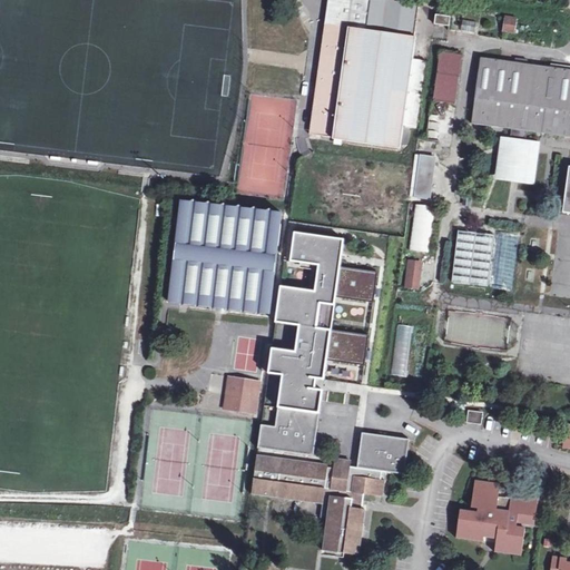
[(320,109),(313,108),(310,134),(334,137),(334,139),(401,149),(403,127),(416,129),(426,61),(413,60),(416,38),(415,38),(420,5),(387,0),(330,0),(328,6),(332,6),(332,11),(328,11),(326,25),(332,26),(330,38),(324,37),(322,55),(327,55),(325,70),(318,70),(315,97),(321,98),(320,109)]
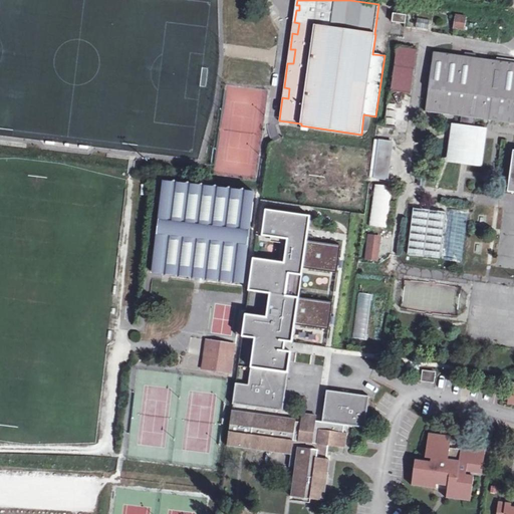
[(395,14),(394,21),(405,23),(406,16),(395,14)]
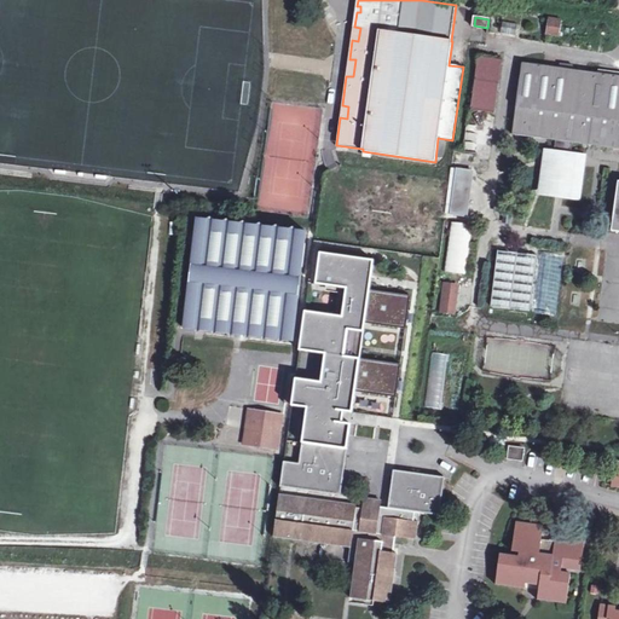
[(548,33),(560,35),(562,22),(550,19),(548,33)]
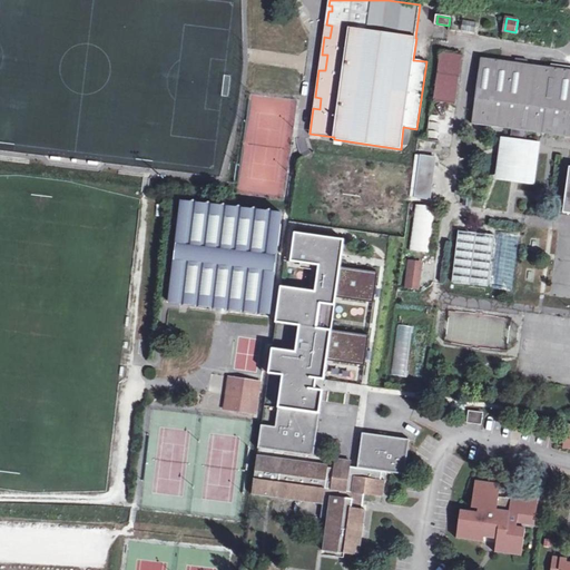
[(461,33),(477,32),(475,20),(460,21),(461,33)]
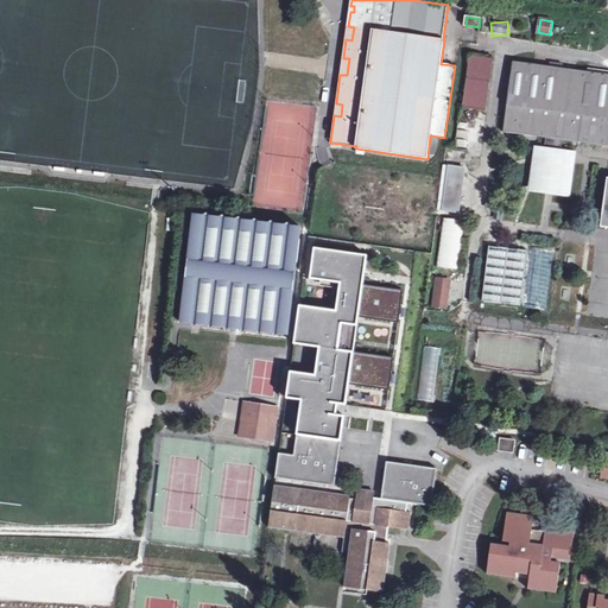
[(492,59),(472,56),(464,108),(485,111),(492,59)]
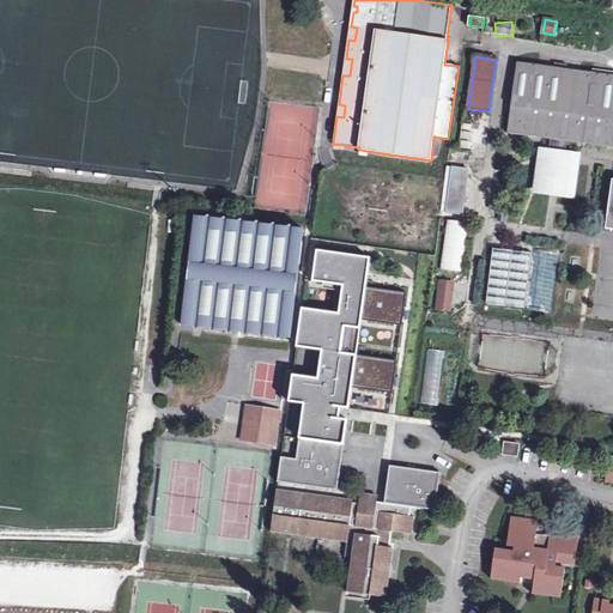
[(572,164),(575,153),(565,152),(568,141),(612,146),(612,76),(519,62),(508,132),(552,139),(550,150),(550,156),(541,155),(536,188),(553,190),(575,193),(578,164),(572,164)]
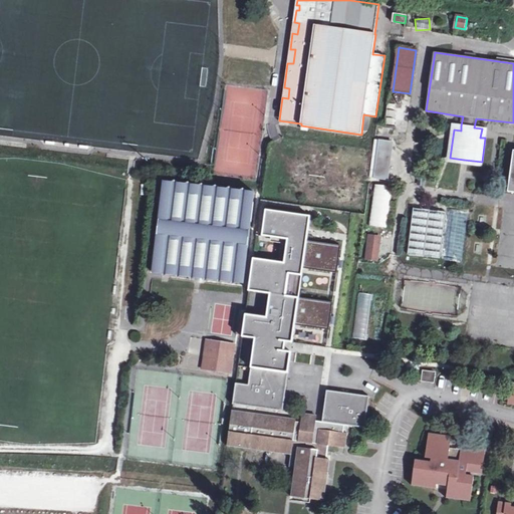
[(370,177),(375,178),(380,142),(375,141),(374,150),(370,177)]
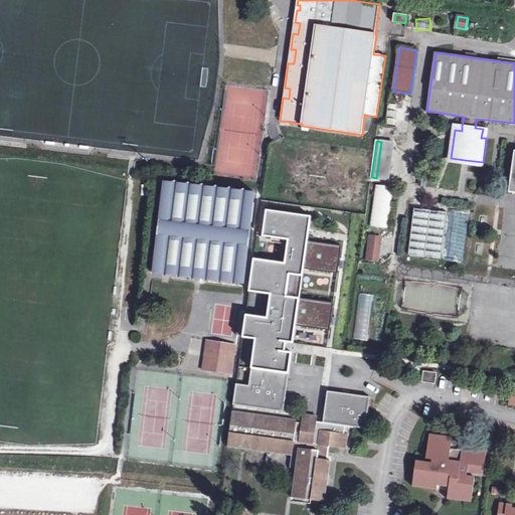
[(381,142),(376,178),(388,180),(393,143),(381,142)]
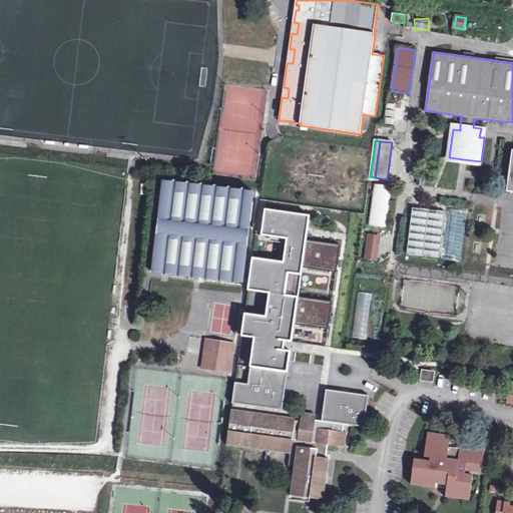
[(255,193),(164,180),(151,271),(197,277),(242,283),(255,193)]
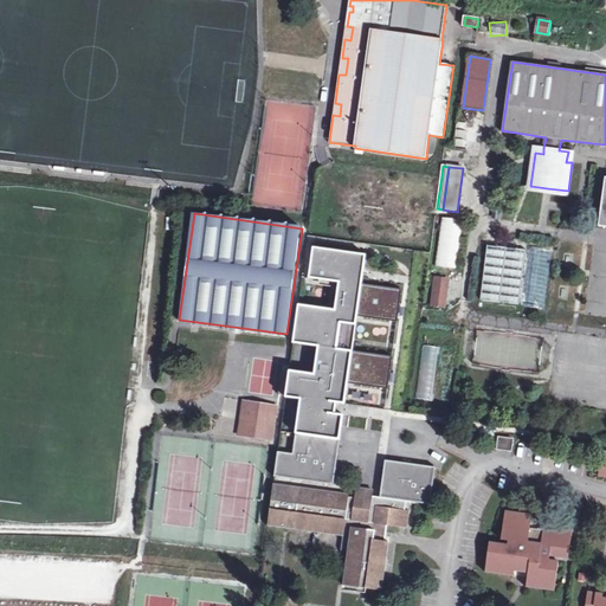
[(433,265),(455,269),(462,220),(442,217),(433,265)]
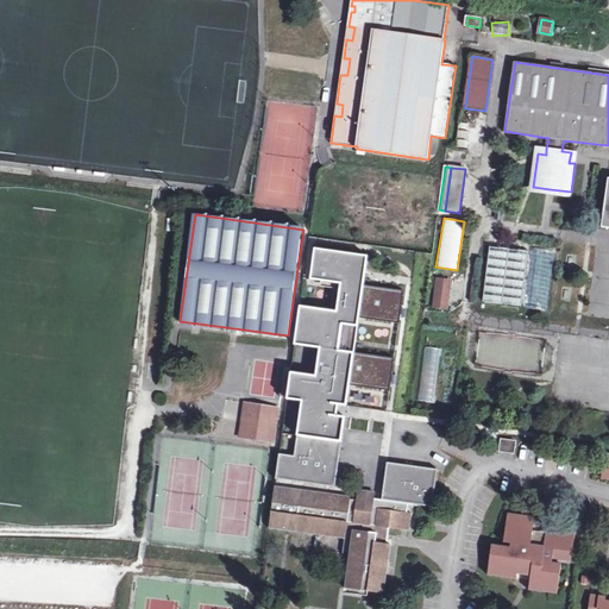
[(529,251),(491,246),(484,301),(522,306),(529,251)]
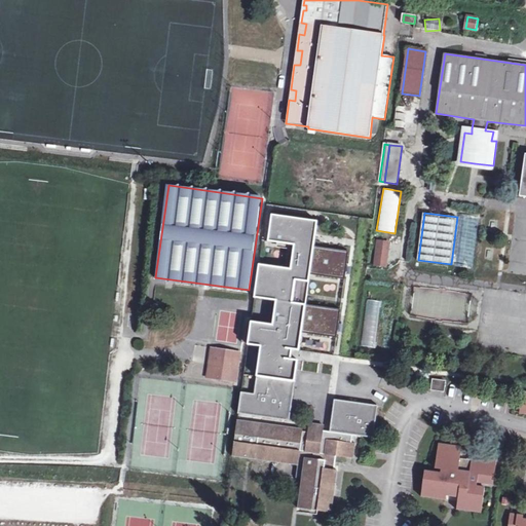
[(345,279),(349,253),(314,247),(316,239),(318,222),(274,215),(270,240),(296,245),(293,269),(260,265),(255,298),(299,304),(303,273),(311,274),(345,279)]
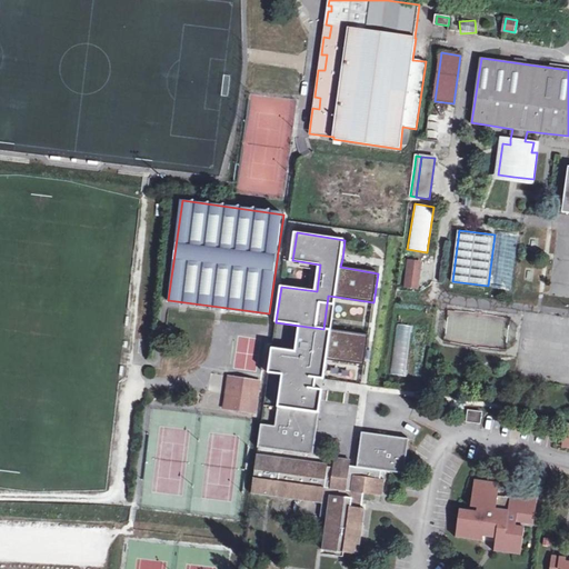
[(421,262),(410,261),(407,286),(418,288),(421,262)]
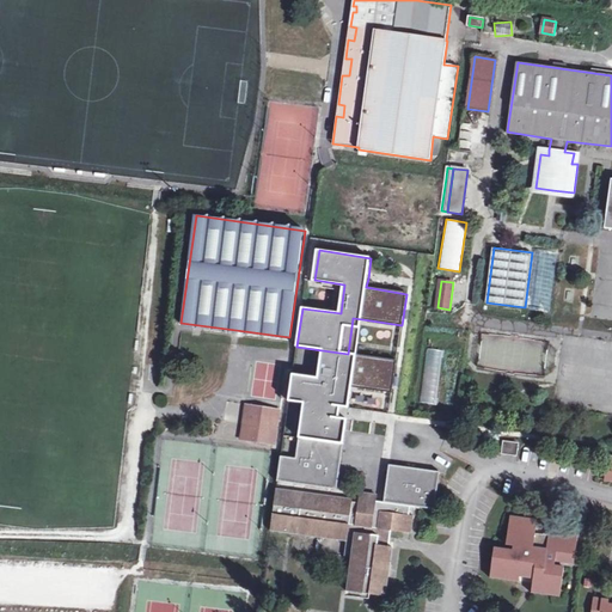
[(356,355),(362,319),(353,318),(348,354),(356,355)]
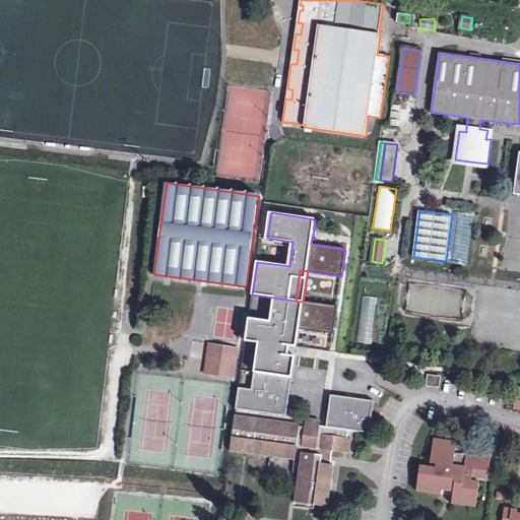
[(358,342),(372,343),(375,298),(361,297),(358,342)]
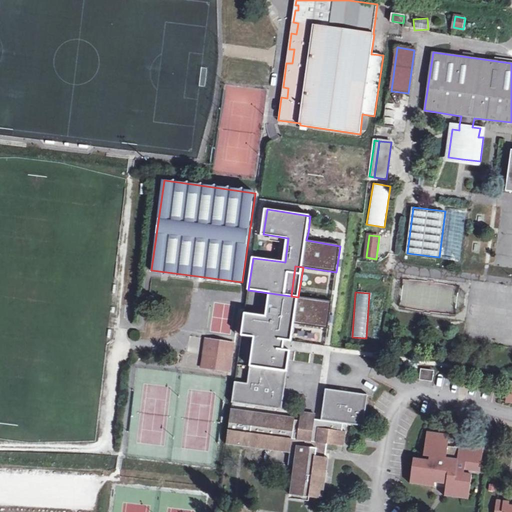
[(201,368),(208,368),(212,340),(206,339),(201,368)]
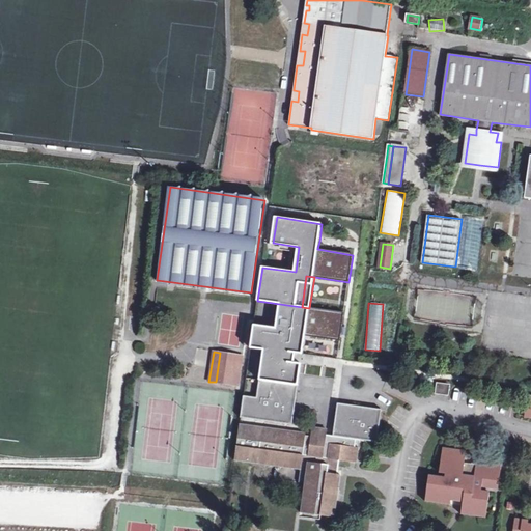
[(220,353),(216,382),(232,385),(234,372),(241,373),(243,356),(220,353)]
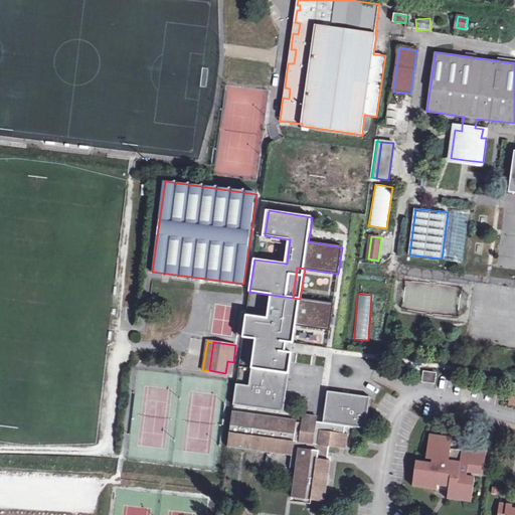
[(241,366),(249,366),(250,351),(242,350),(241,366)]
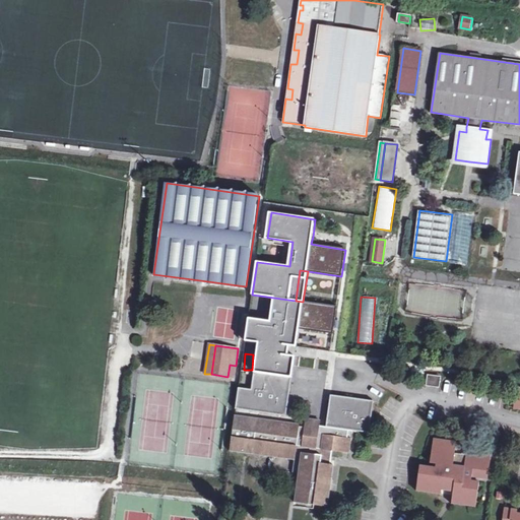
[(426,376),(429,376),(441,378),(442,368),(428,366),(426,376)]
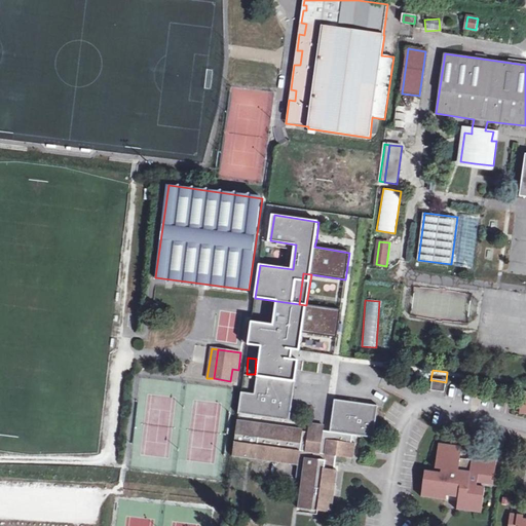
[(290,421),(296,382),(258,376),(255,395),(242,392),(239,414),(290,421)]
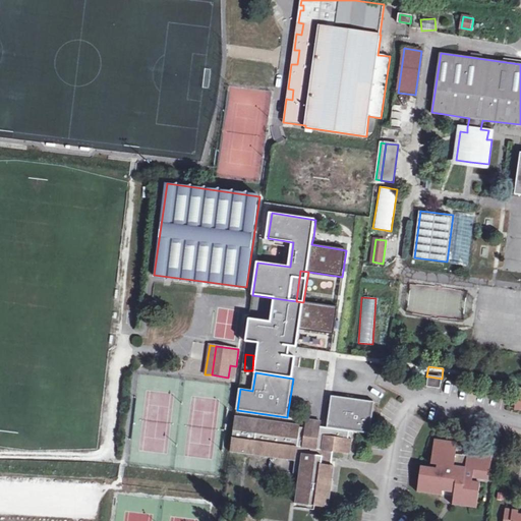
[(442,379),(429,377),(427,387),(440,389),(442,379)]
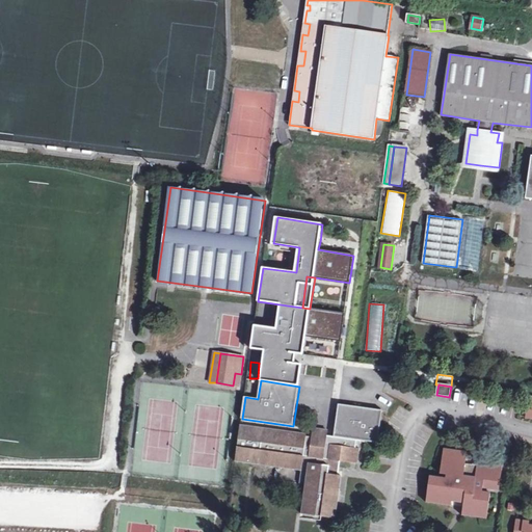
[(362,443),(368,399),(339,395),(333,437),(330,437),(327,437),(328,431),(313,429),(312,440),(307,440),(307,435),(244,427),(245,422),(241,421),(235,461),(301,470),(299,484),(306,485),(302,515),(317,517),(317,513),(322,514),(322,517),(335,520),(341,476),(339,476),(334,475),(336,461),(340,462),(356,464),(360,449),(355,449),(356,442),(362,443)]
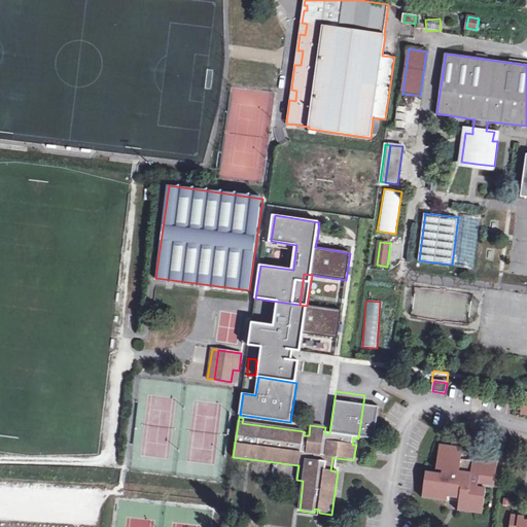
[(371,395),(364,395),(358,438),(365,438),(371,395)]
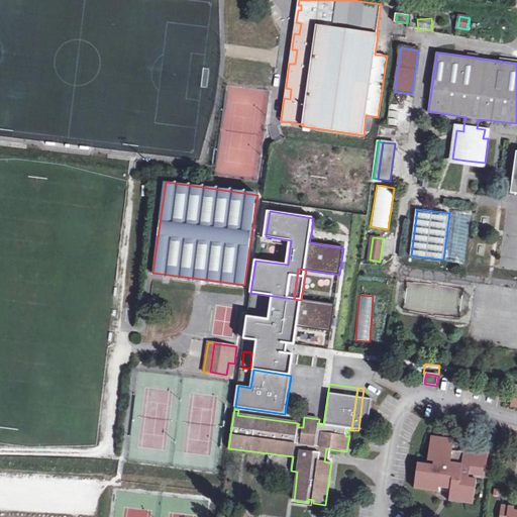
[(477,480),(469,479),(470,475),(485,477),(489,453),(464,450),(463,454),(452,452),(454,441),(432,438),(428,461),(433,462),(433,466),(418,463),(414,488),(439,492),(439,489),(450,490),(449,501),(473,504),(477,480)]
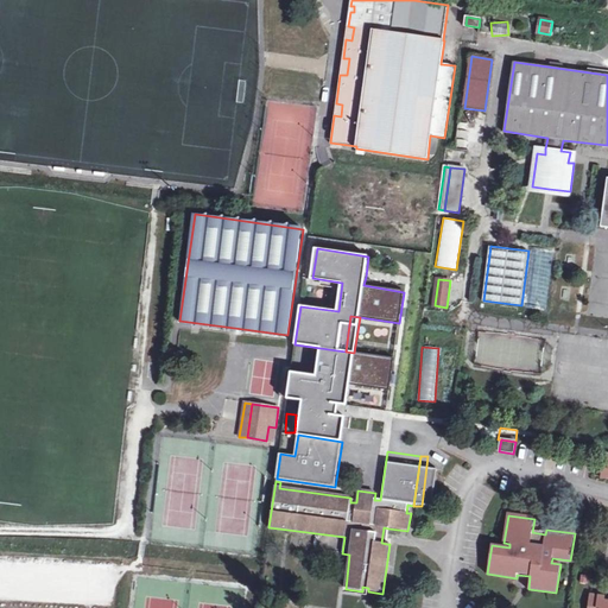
[(588,607),(607,607),(607,601),(605,602),(606,597),(590,595),(588,607)]
